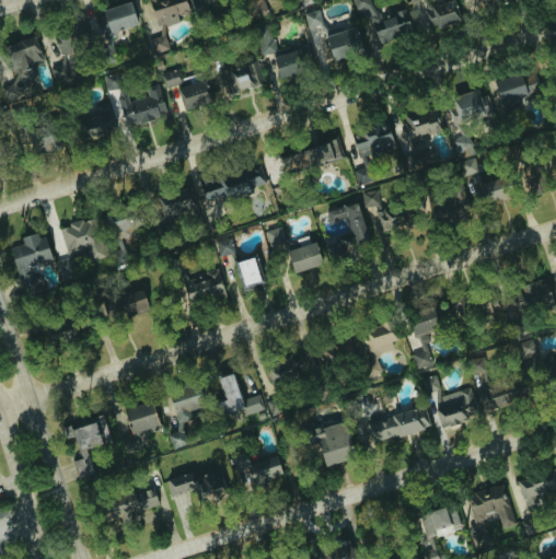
[(140,25),(132,0),(102,10),(108,35),(140,25)]
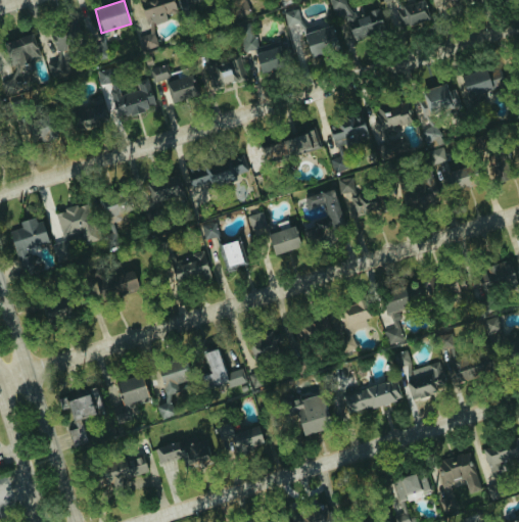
[(161,46),(155,24),(170,19),(169,14),(180,12),(176,0),(140,0),(145,17),(139,19),(146,50),(161,46)]
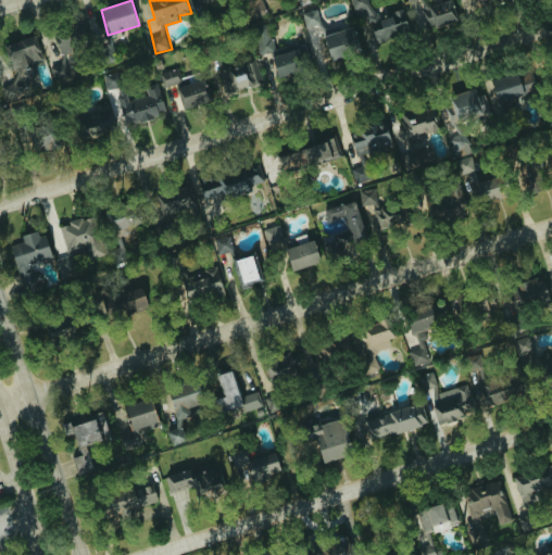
[(190,0),(197,16),(213,11),(209,0),(190,0)]
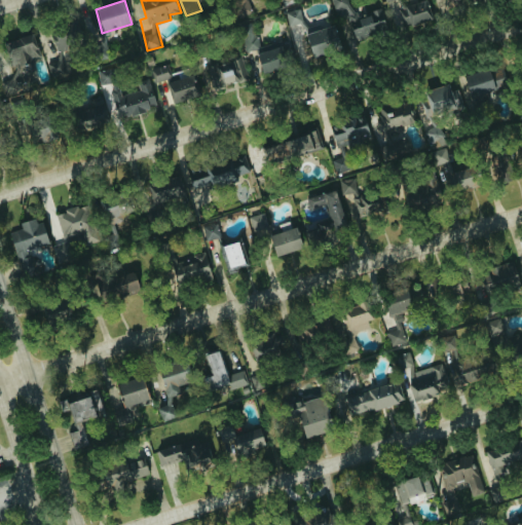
[(334,0),(337,9),(351,7),(349,0),(334,0)]
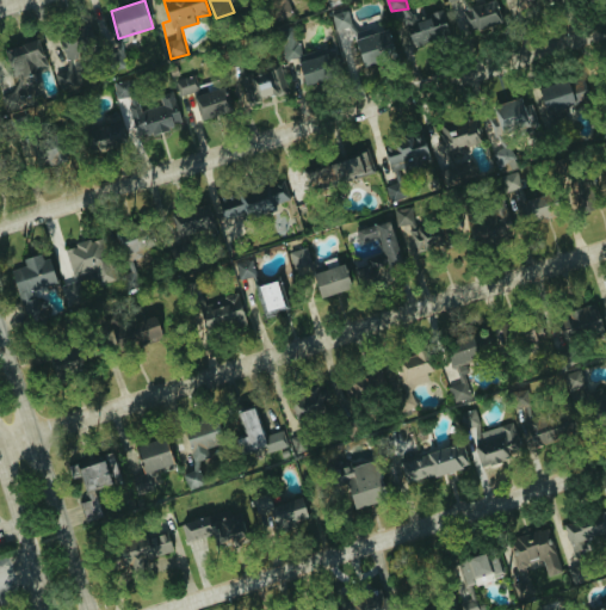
[(517,0),(521,12),(558,0),(517,0)]
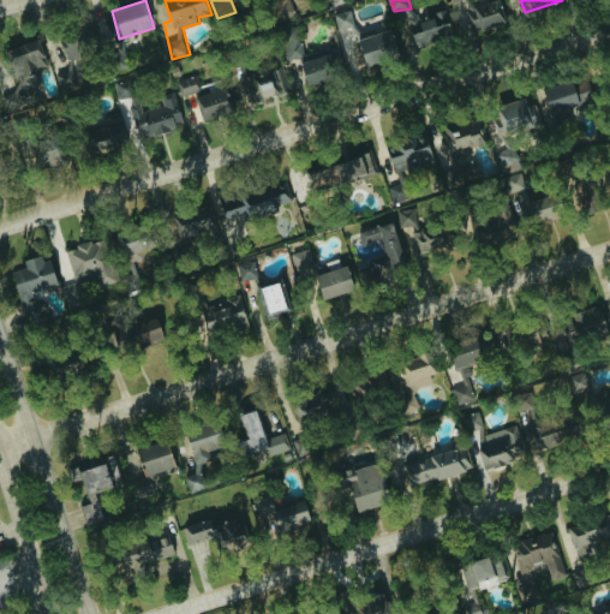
[(340,28),(357,23),(352,7),(335,12),(340,28)]
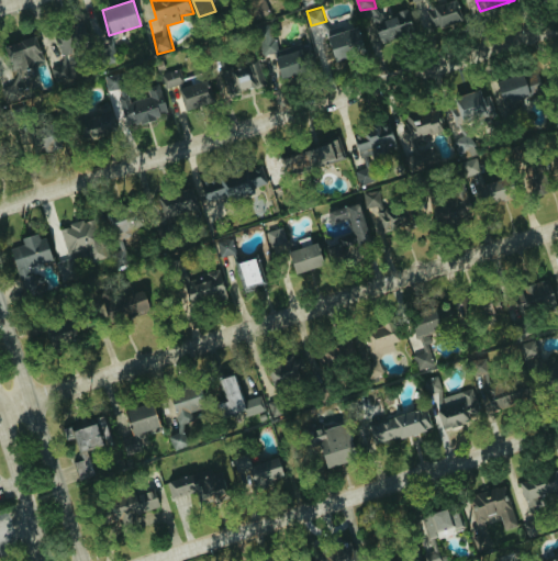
[(377,19),(381,41),(415,33),(411,11),(377,19)]
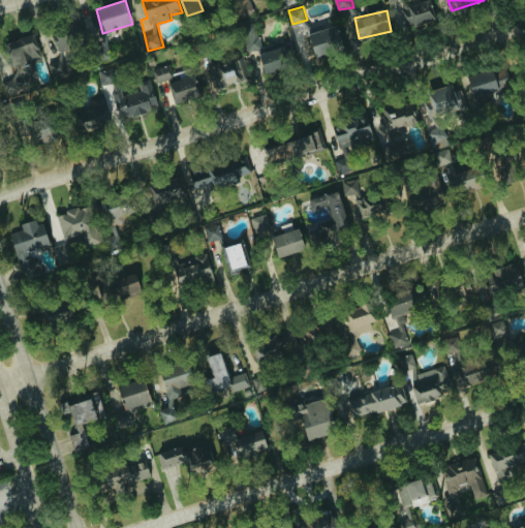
[(59,51),(87,42),(81,21),(53,29),(59,51)]
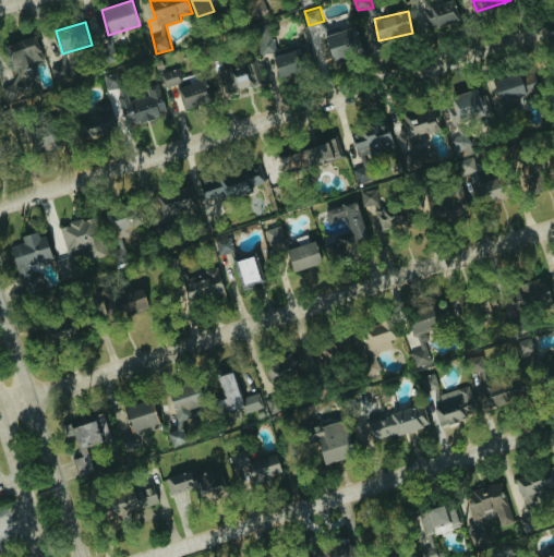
[(326,34),(333,58),(362,51),(357,26),(326,34)]
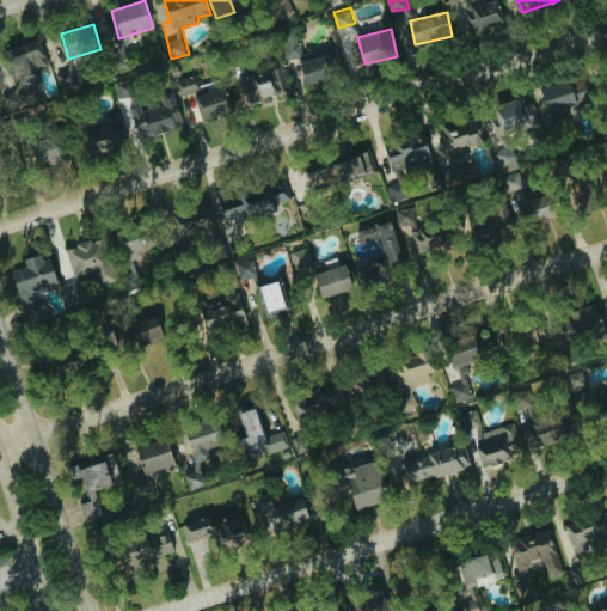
[(307,84),(338,77),(331,49),(305,55),(299,31),(283,35),(289,60),(300,57),(307,84)]
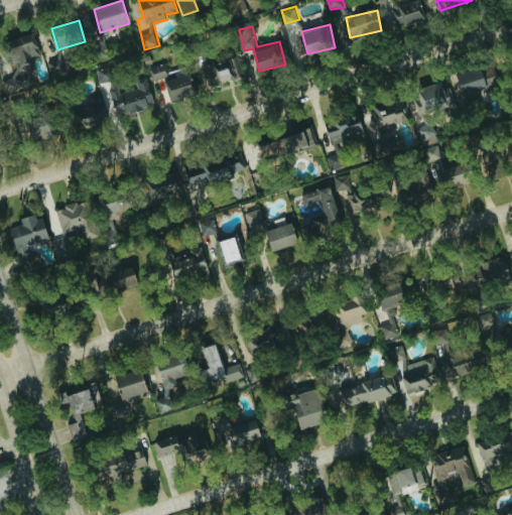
[(36,67),(33,58),(41,55),(33,32),(7,41),(18,74),(36,67)]
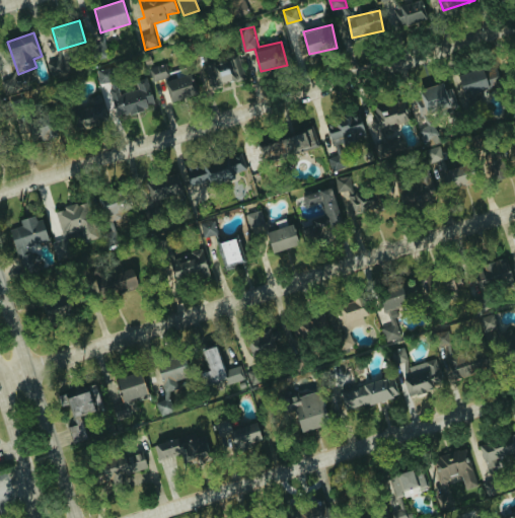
[(243,63),(236,65),(234,58),(201,68),(206,86),(218,83),(219,85),(247,77),(243,63)]
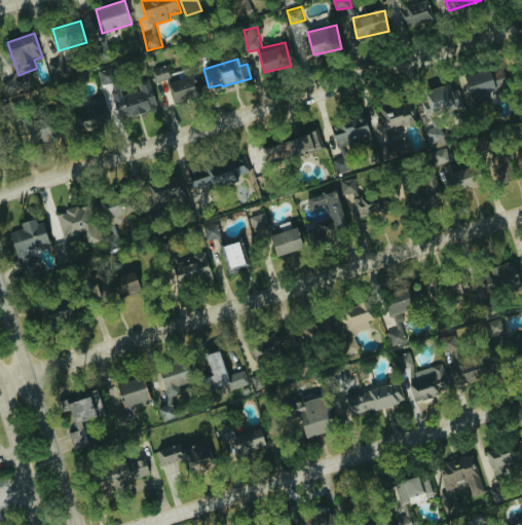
[(153,69),(157,82),(168,80),(174,102),(199,95),(193,72),(174,77),(171,64),(153,69)]
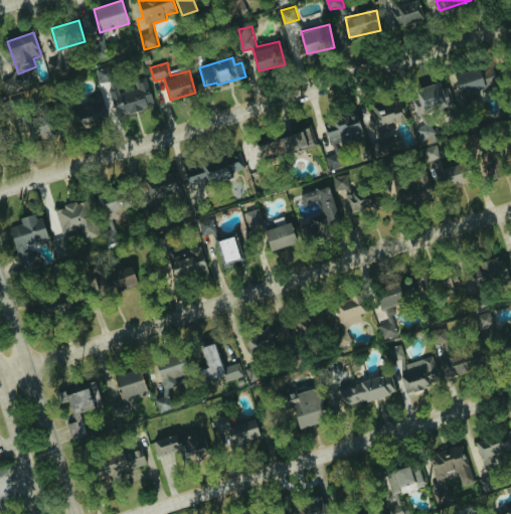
[(457,74),(462,95),(500,84),(494,63),(457,74)]
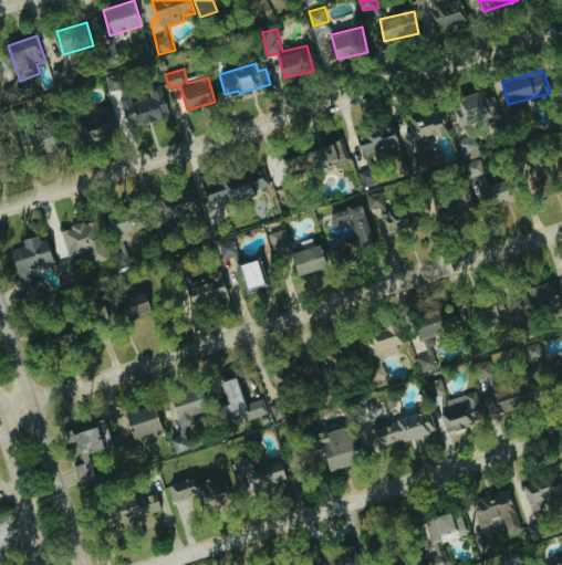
[(111,91),(125,86),(122,73),(107,76),(111,91)]
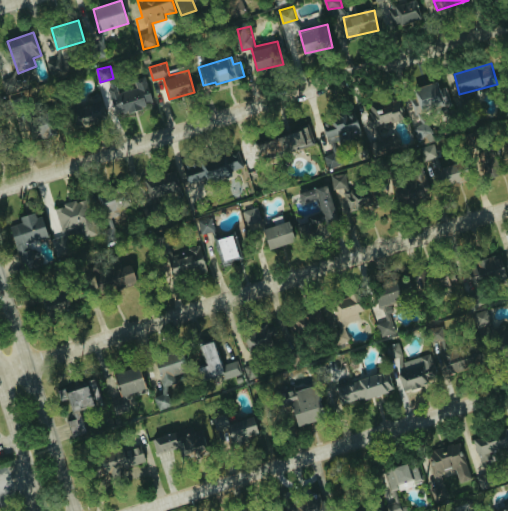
[(155,105),(148,76),(136,79),(139,88),(121,92),(119,85),(110,87),(117,114),(155,105)]
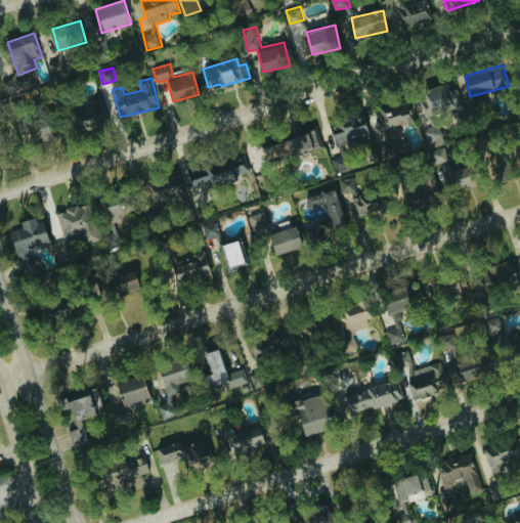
[(423,100),(428,118),(464,107),(459,90),(451,91),(449,83),(424,90),(427,99),(423,100)]
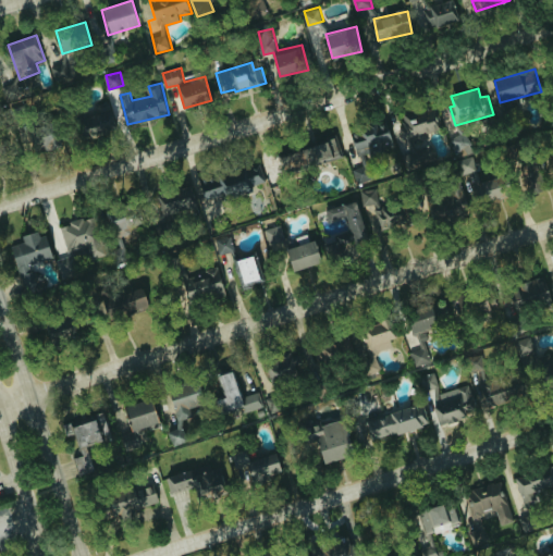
[(418,143),(429,138),(427,134),(444,127),(433,102),(403,115),(410,136),(415,134),(418,143)]
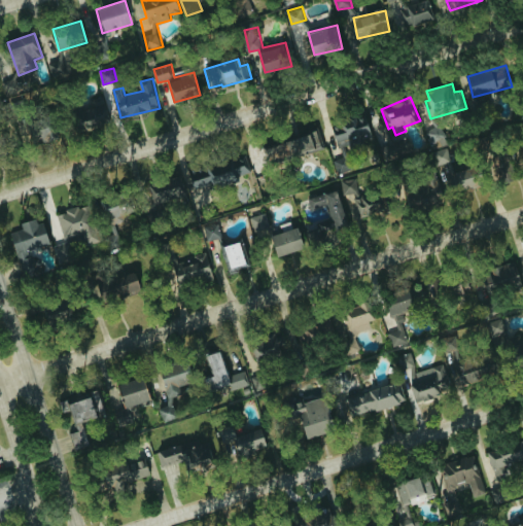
[(75,109),(79,130),(111,124),(108,104),(75,109)]
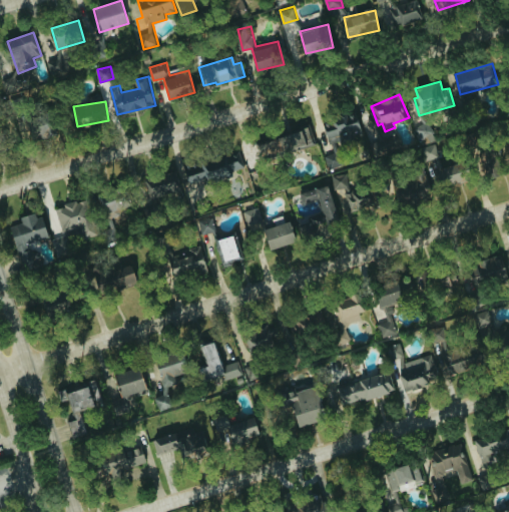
[(365,140),(356,109),(324,117),(332,148),(365,140)]
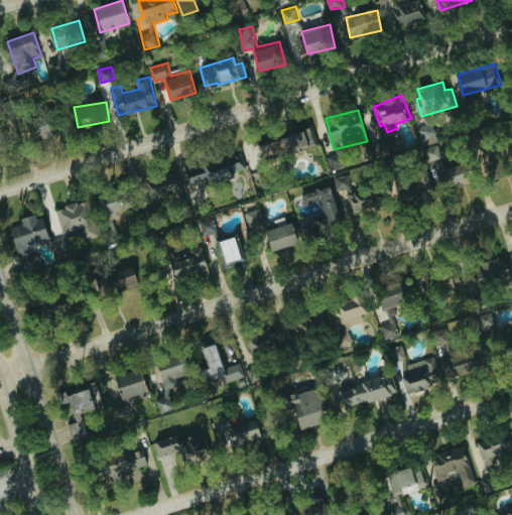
[(426,140),(438,132),(430,121),(419,130),(426,140)]
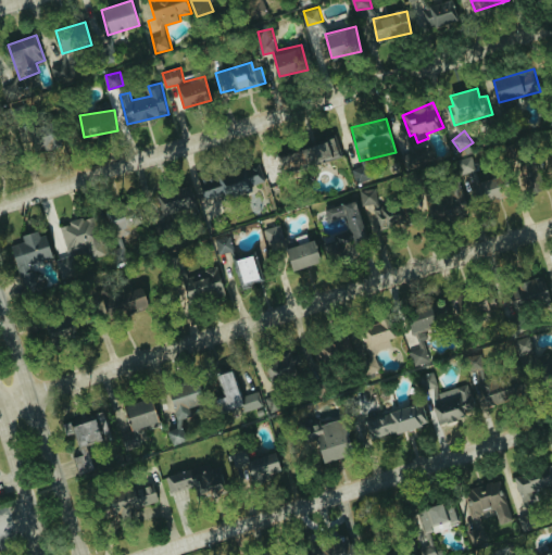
[(278,155),(285,178),(345,160),(337,138),(278,155)]
